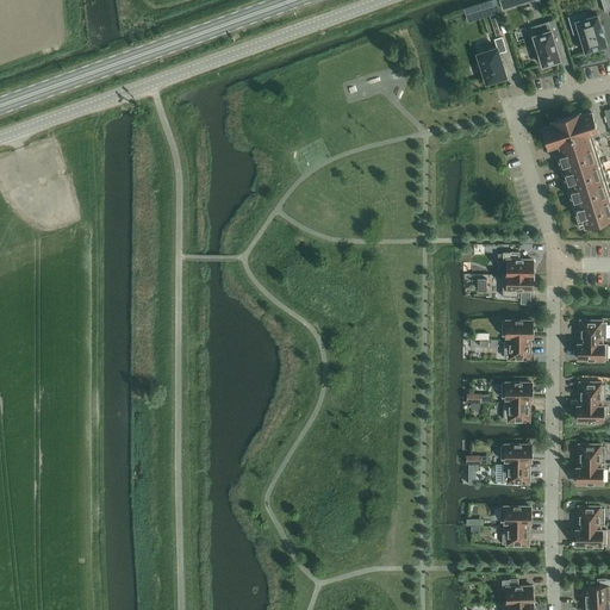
[(506,0),(500,2),(504,12),(537,0),(506,0)]
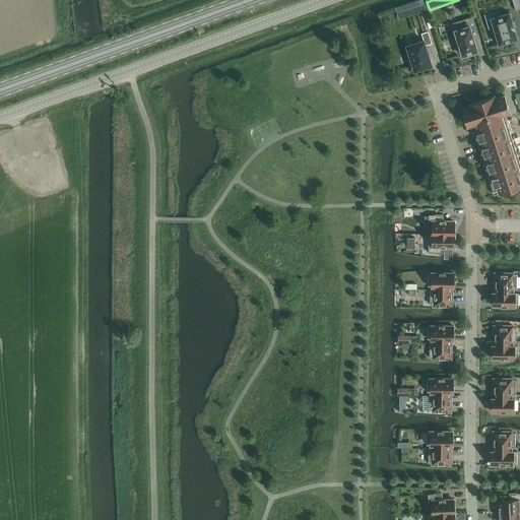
[(412,1),(403,4),(407,16),(416,13),(412,1)]
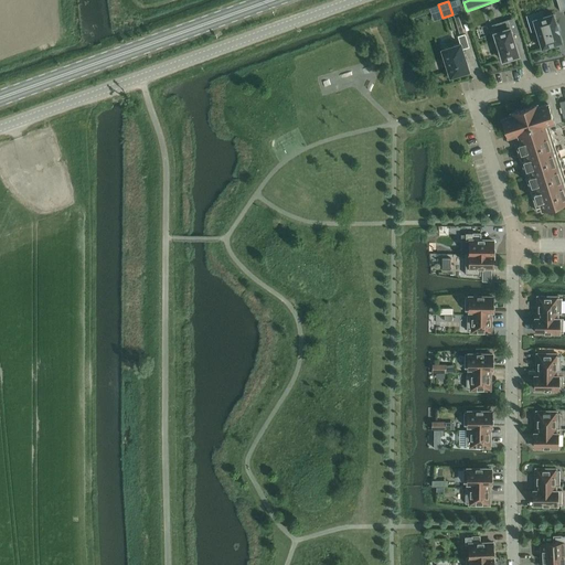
[(554,13),(534,20),(542,49),(563,42),(554,13)]
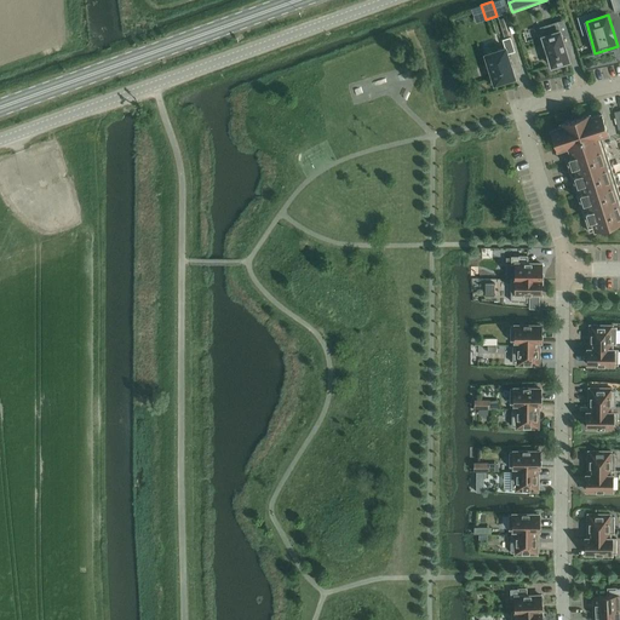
[(505,47),(483,55),(494,86),(517,79),(509,53),(515,51),(511,38),(510,38),(504,18),(499,19),(505,40),(503,40),(505,47)]
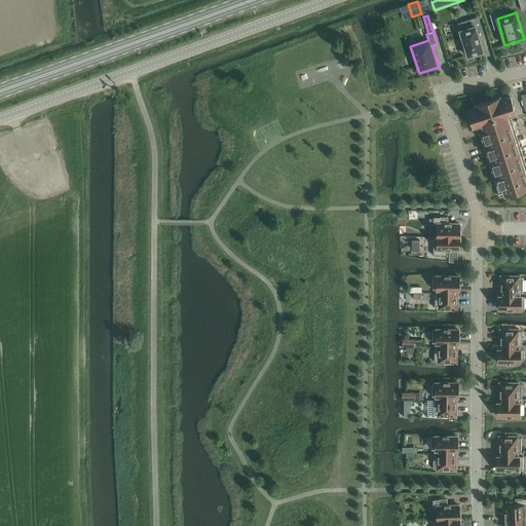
[(460,31),(468,57),(483,51),(481,43),(482,43),(479,34),(478,35),(477,31),(483,30),(479,16),(468,21),(471,28),(460,31)]
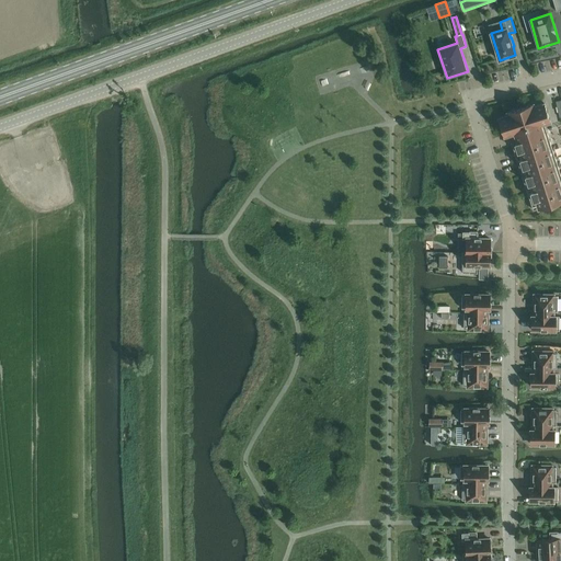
[(510,115),(500,118),(505,136),(517,132),(519,141),(512,144),(534,210),(560,201),(560,174),(547,128),(545,123),(551,121),(545,103),(526,110),(525,106),(508,112),(510,115)]
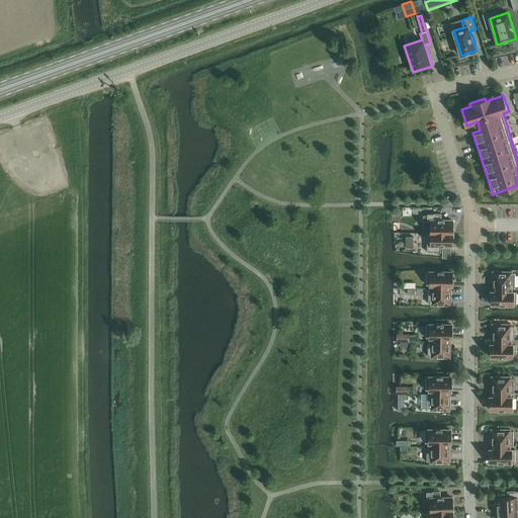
[(441,214),(427,214),(427,216),(427,221),(431,222),(431,233),(452,233),(453,221),(441,221),(441,214)]
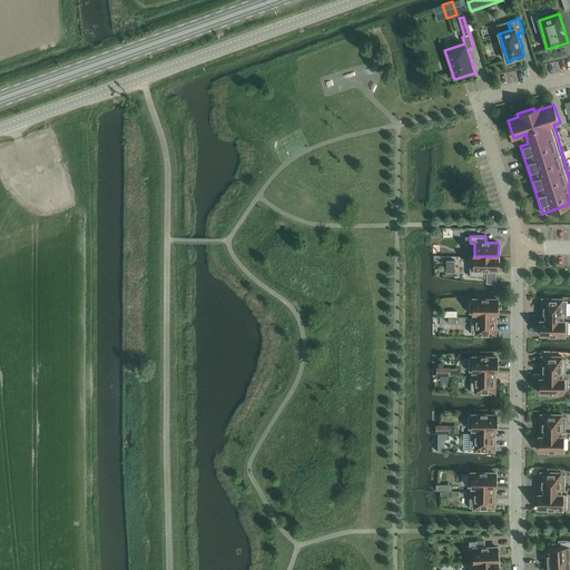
[(474,256),(470,256),(470,276),(470,277),(484,277),(484,276),(484,271),(487,271),(497,271),(498,271),(498,256),(474,256)]
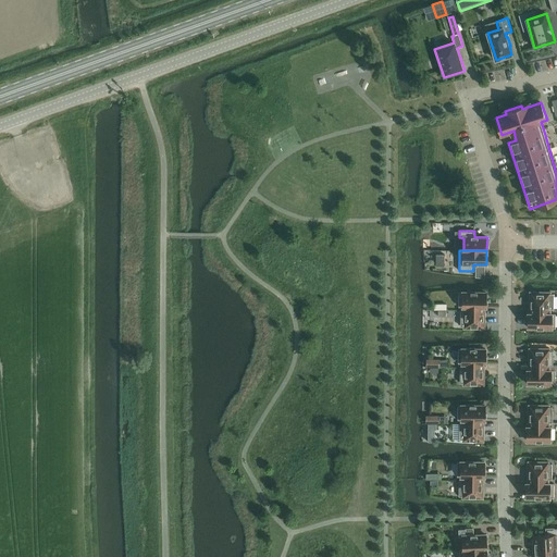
[(459,293),(459,307),(463,307),(465,307),(465,309),(465,311),(474,311),(474,307),(484,307),(486,307),(486,293),(459,293)]
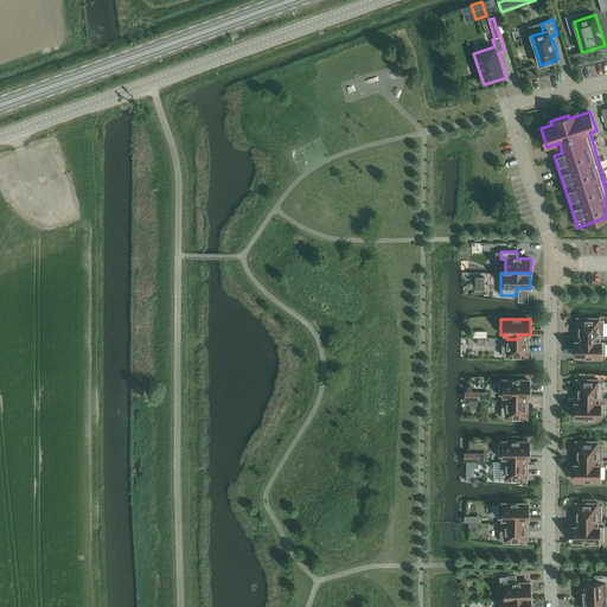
[(577,339),(599,339),(599,337),(604,337),(604,320),(600,320),(600,319),(579,319),(577,339)]
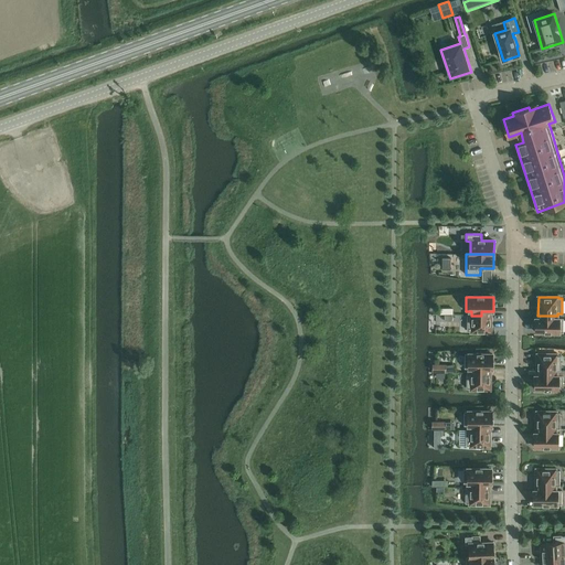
[(468,318),(468,330),(471,331),(491,331),(491,316),(491,311),(481,311),(481,316),(471,316),(470,316),(468,316),(468,318)]
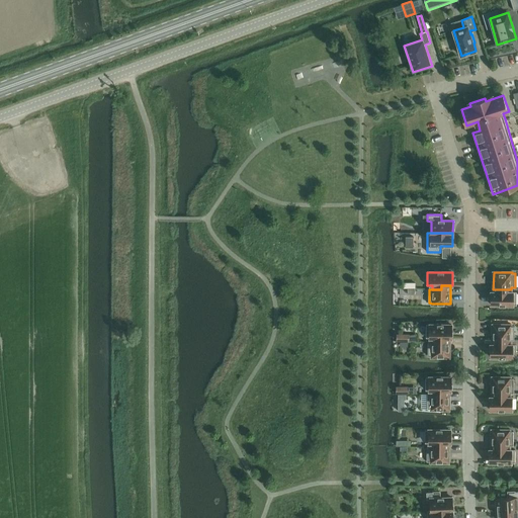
[(511,291),(511,289),(493,289),(493,291),(492,291),(492,305),(517,305),(517,292),(511,291)]
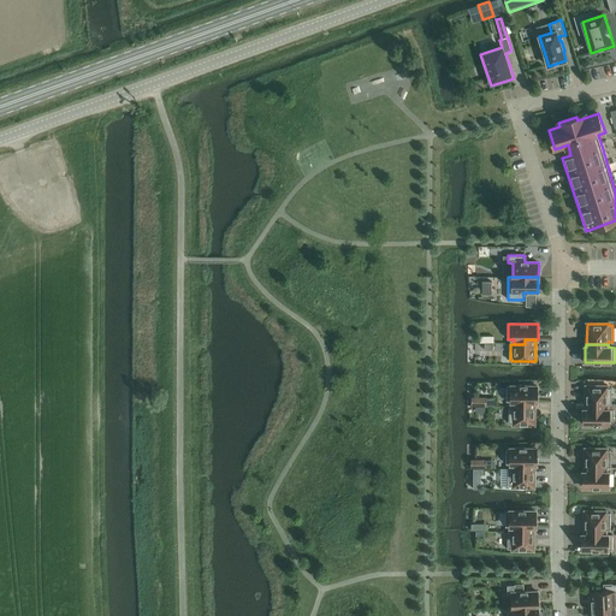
[(514,404),(535,404),(535,402),(537,402),(538,386),(508,386),(507,402),(514,402),(514,404)]
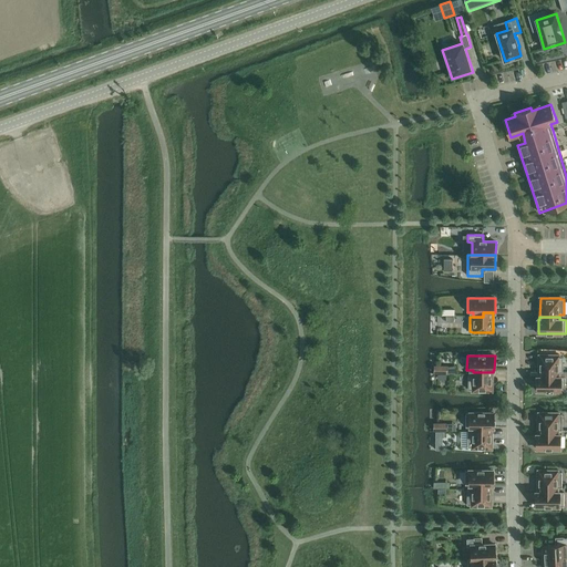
[(539,374),(559,375),(559,373),(563,373),(564,357),(559,357),(559,356),(539,356),(539,374)]
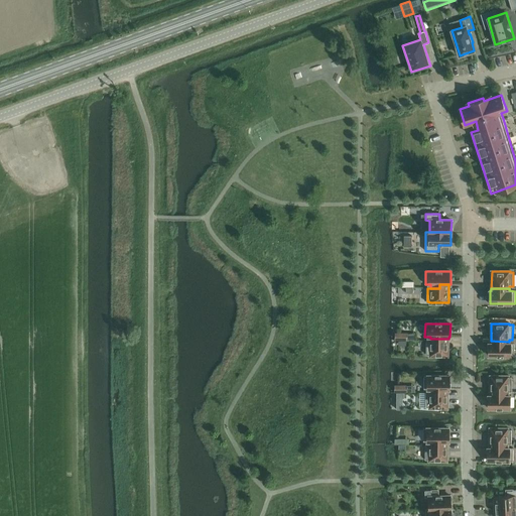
[(447,356),(448,339),(430,339),(430,341),(426,341),(426,355),(430,355),(430,356),(447,356)]
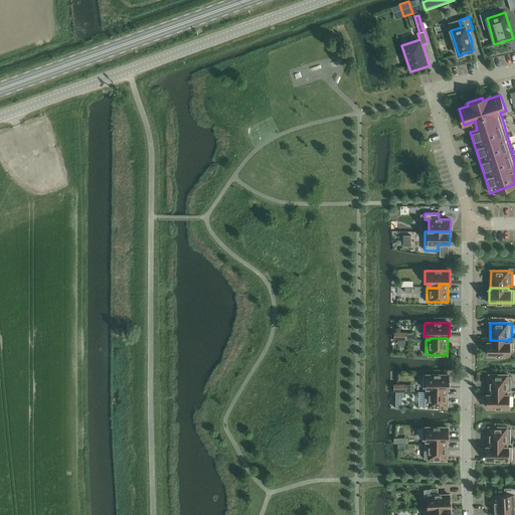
[(508,342),(508,341),(490,340),(490,342),(488,342),(488,355),(513,355),(513,342),(508,342)]
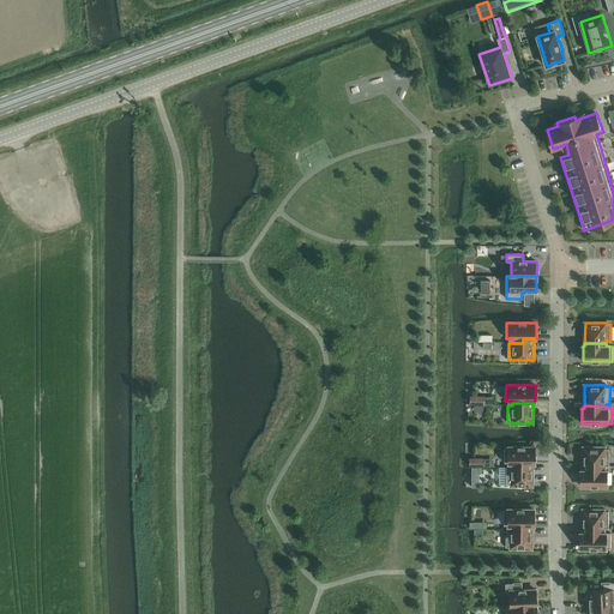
[(511,465),(533,465),(533,463),(535,463),(535,447),(505,447),(505,463),(511,463),(511,465)]
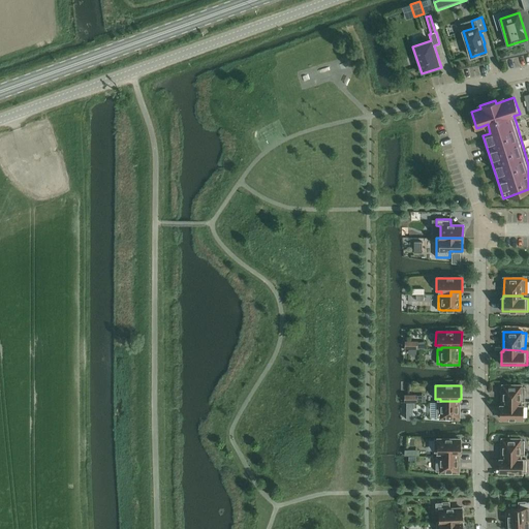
[(502,403),(521,404),(521,402),(525,402),(525,386),(521,386),(521,385),(503,385),(502,403)]
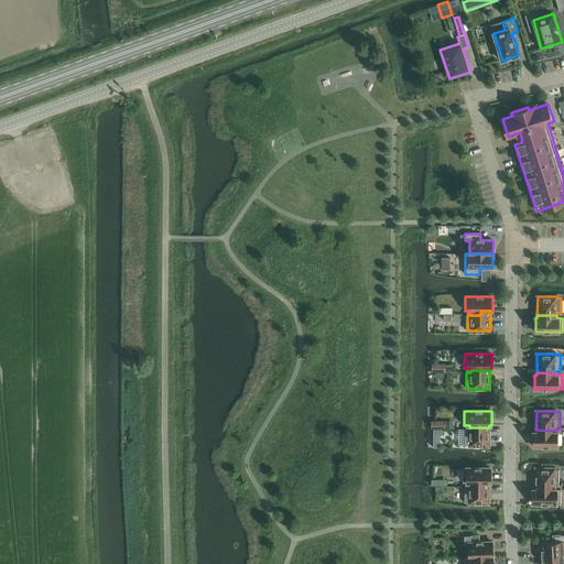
[(489,446),(489,427),(469,427),(469,430),(466,430),(466,445),(469,445),(469,446),(489,446)]
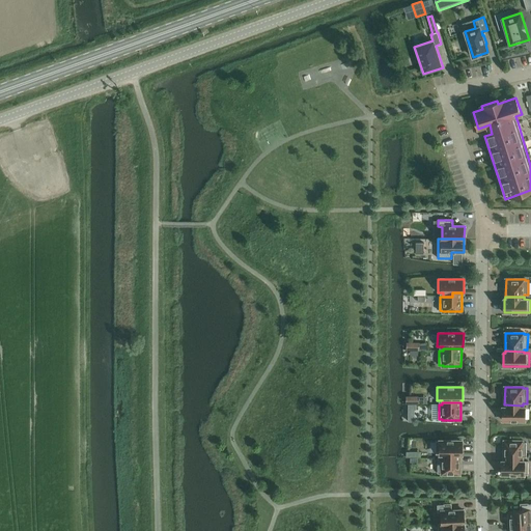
[(523,407),(523,406),(504,404),(504,407),(503,407),(503,420),(525,420),(525,408),(523,407)]
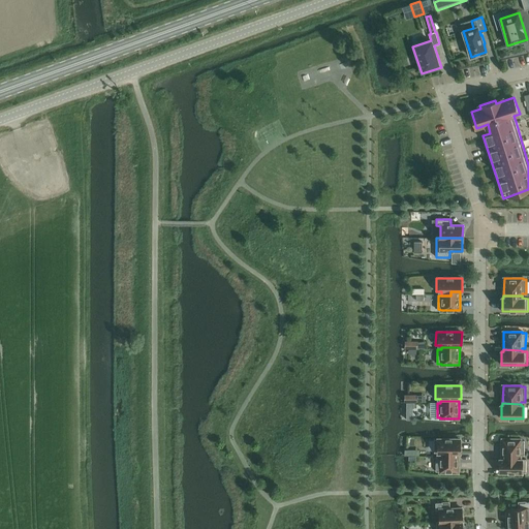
[(440,455),(459,455),(459,453),(460,453),(461,439),(435,439),(434,453),(440,453),(440,455)]
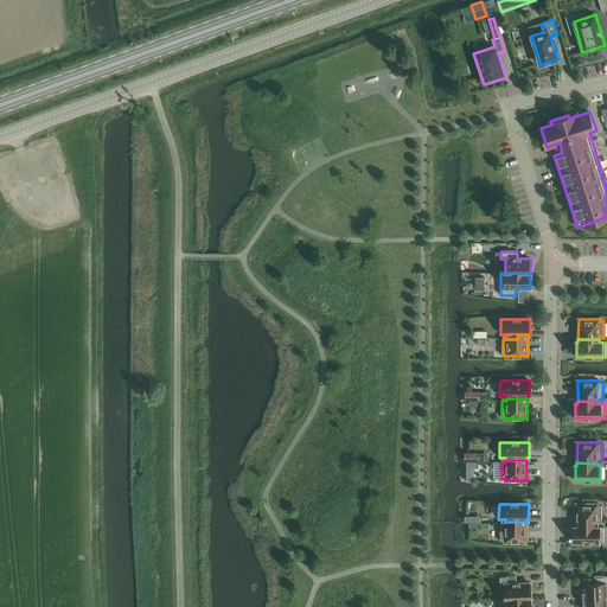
[(576,524),(598,525),(598,523),(601,523),(601,505),(598,505),(598,504),(576,504),(576,524)]
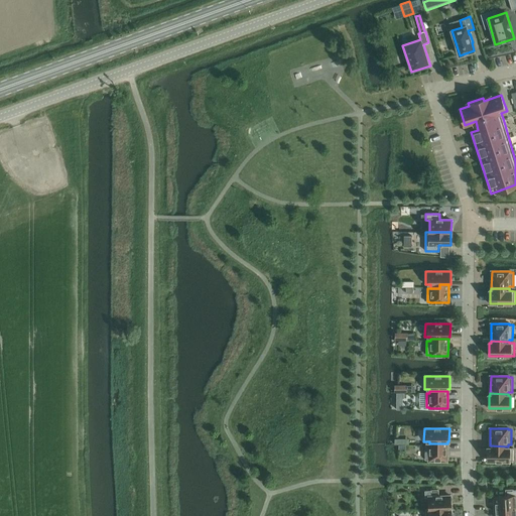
[(446,461),(447,443),(429,443),(429,445),(425,445),(425,460),(429,460),(429,461),(446,461)]
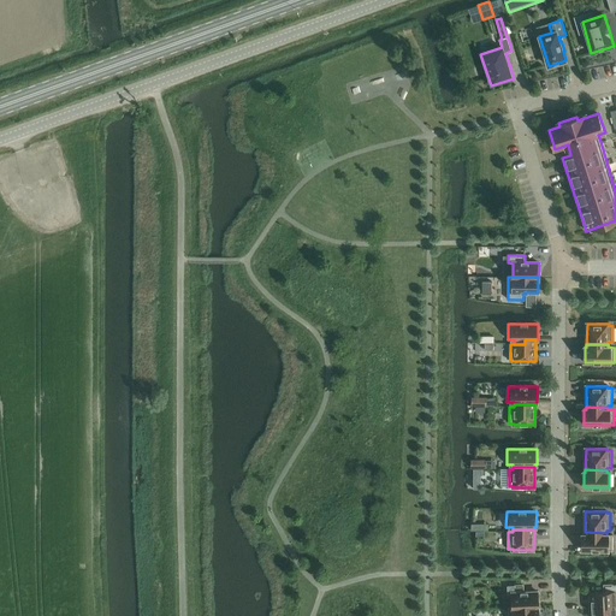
[(606,534),(606,533),(585,532),(585,534),(582,534),(582,550),(612,550),(612,534),(606,534)]
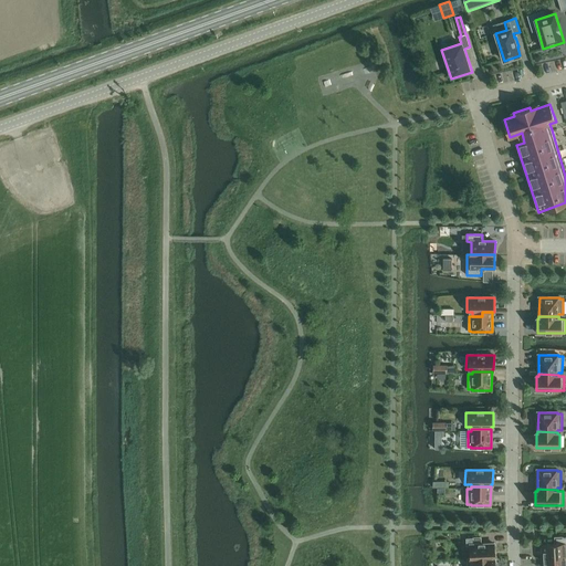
[(556,544),(543,545),(543,555),(543,557),(565,556),(565,536),(555,537),(556,544)]
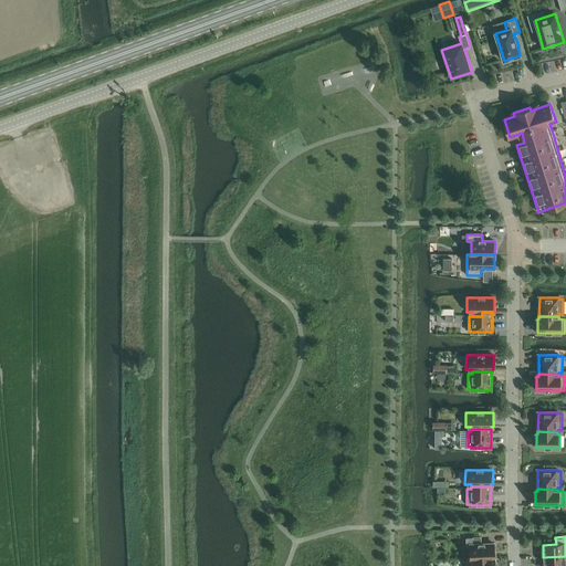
[(481,537),(467,538),(467,545),(471,545),(471,558),(495,557),(494,544),(481,544),(481,537)]
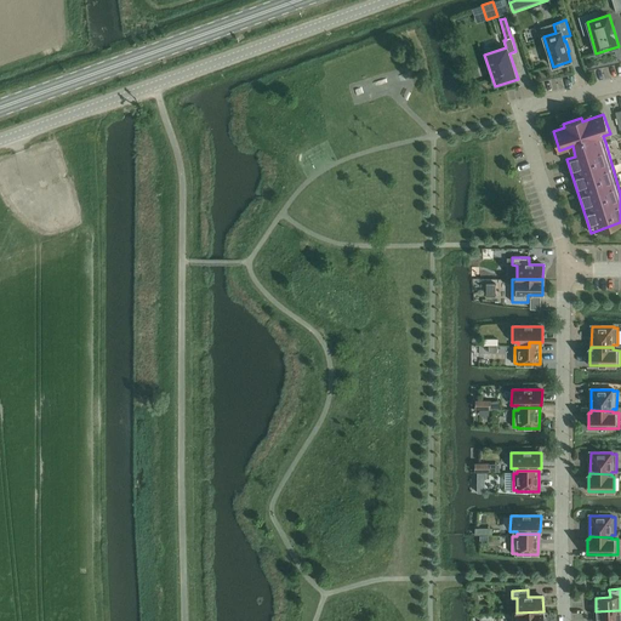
[(620,620),(620,610),(596,611),(596,620),(620,620)]
